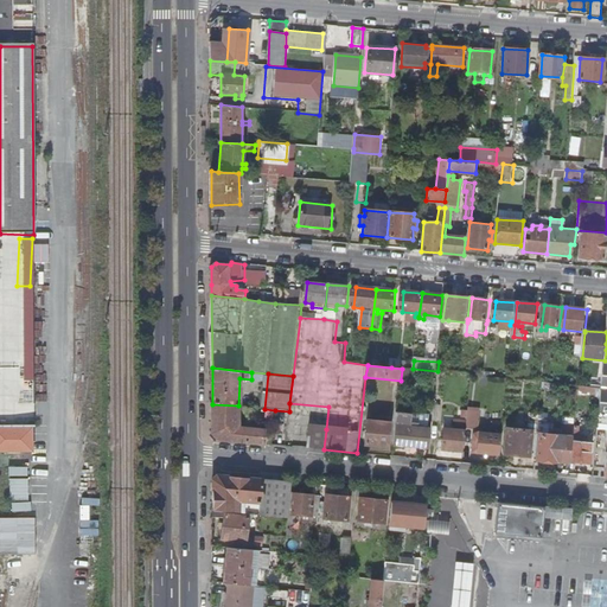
[(443,396),(435,396),(434,411),(442,413),(443,396)]
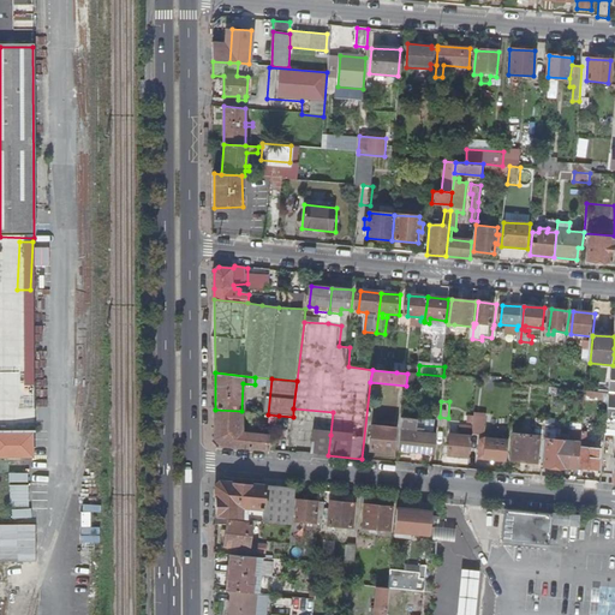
[(224,445),(266,449),(267,436),(239,434),(242,411),(215,410),(215,439),(224,445)]
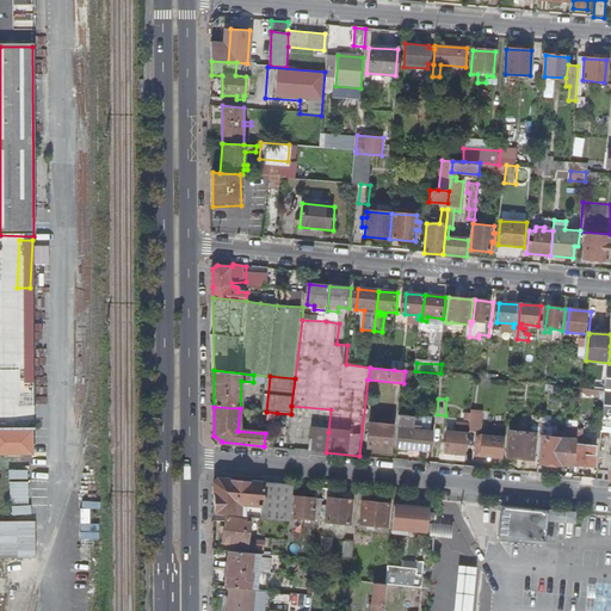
[(471,421),(470,433),(479,436),(481,421),(471,419),(471,421)]
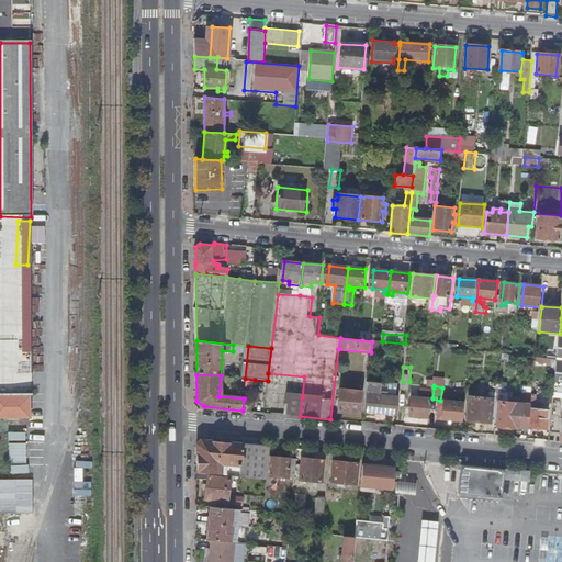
[(367,386),(364,411),(397,415),(400,395),(381,393),(381,388),(367,386)]
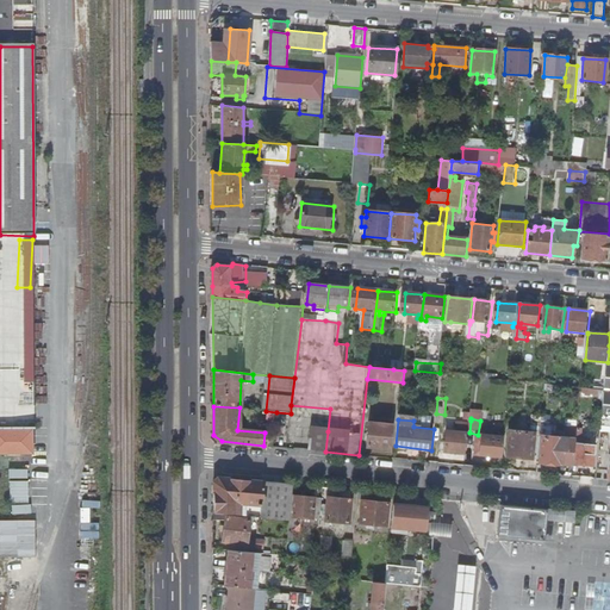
[(444,452),(467,453),(470,433),(471,421),(456,419),(448,419),(444,452)]
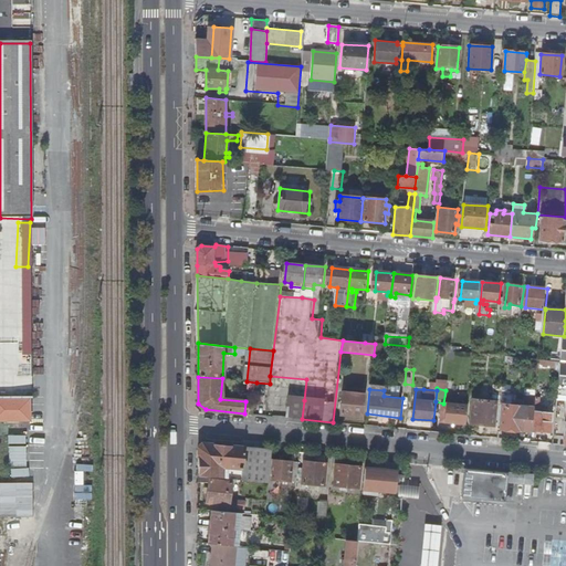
[(365,392),(344,390),(342,415),(363,417),(365,392)]
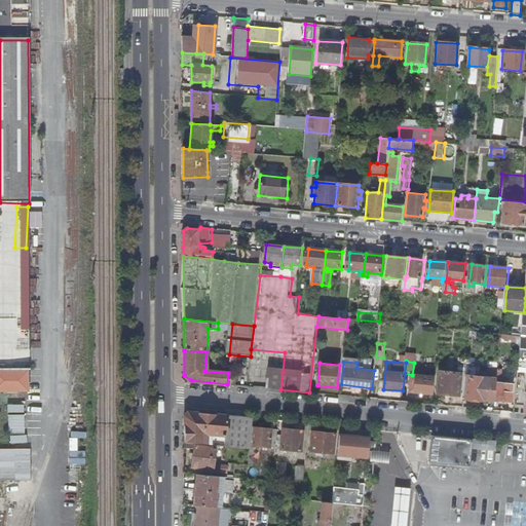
[(466,365),(465,375),(466,375),(463,398),(494,401),(494,400),(497,373),(492,372),(491,377),(475,376),(476,366),(466,365)]
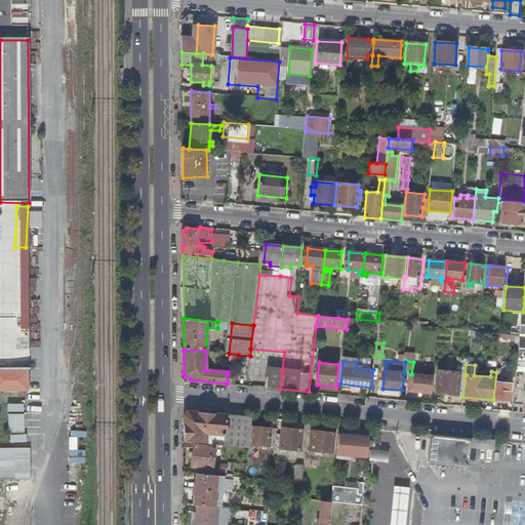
[(28,369),(0,368),(0,389),(28,389),(28,369)]
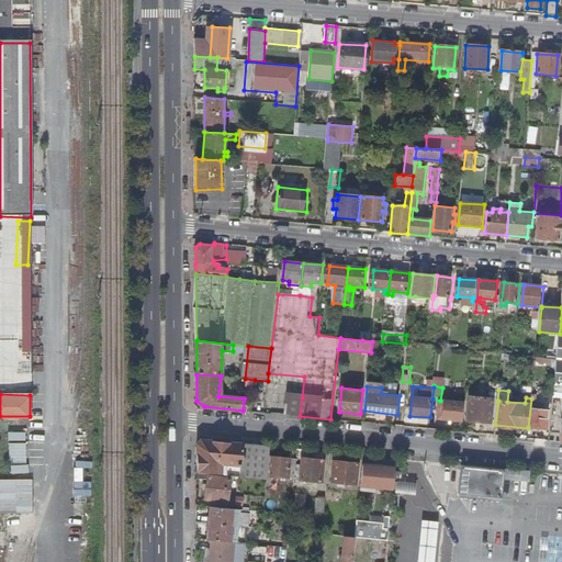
[(289,396),(287,415),(300,416),(302,397),(289,396)]
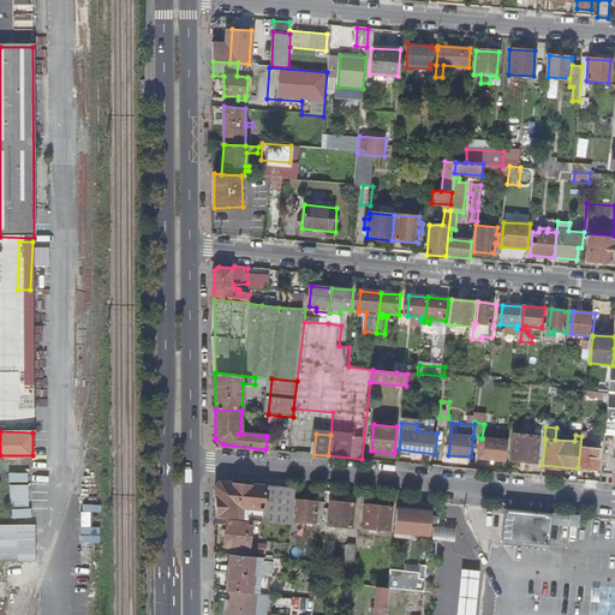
[(542,437),(514,434),(511,460),(536,463),(538,441),(542,441),(542,437)]
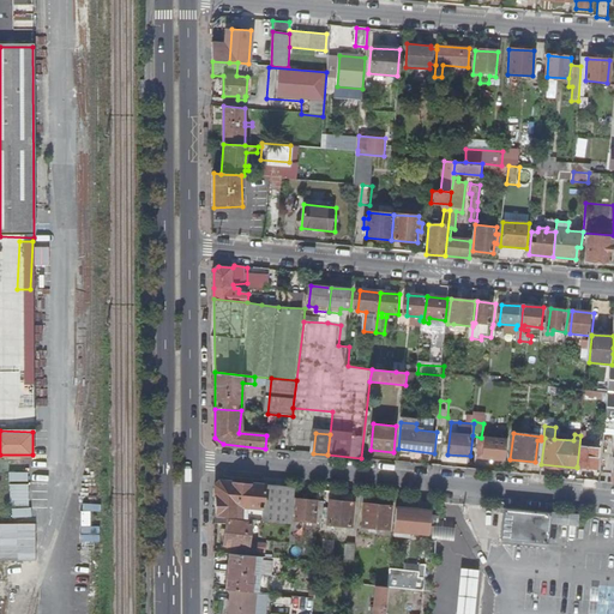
[(581,435),(577,467),(599,470),(600,458),(593,457),(594,449),(585,447),(587,435),(581,435)]
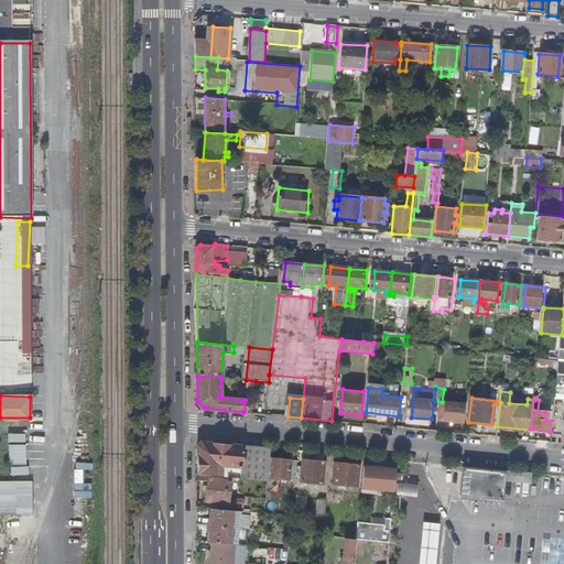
[(440,420),(465,422),(466,404),(457,403),(447,402),(442,404),(440,420)]
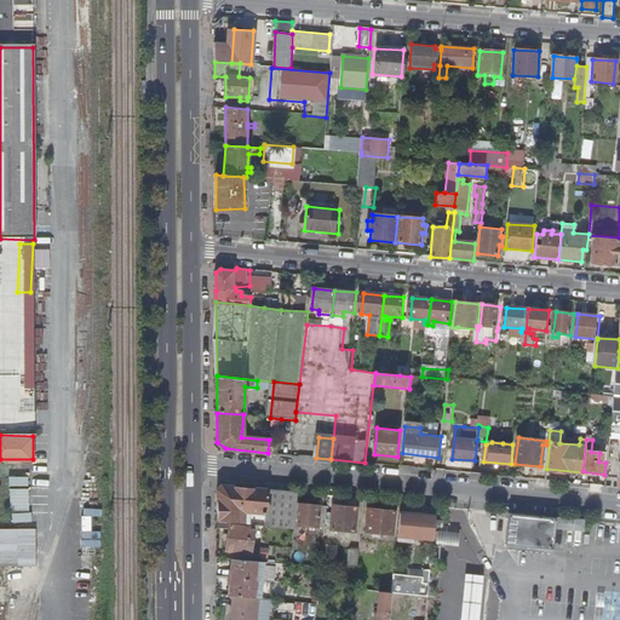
[(6,477),(7,511),(27,510),(27,476),(6,477)]
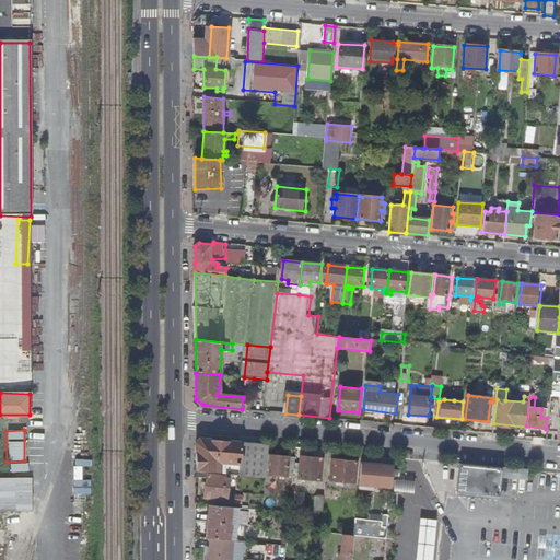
[(200,471),(208,473),(267,478),(267,476),(269,455),(269,453),(243,451),(244,442),(203,439),(197,445),(197,471),(200,471)]
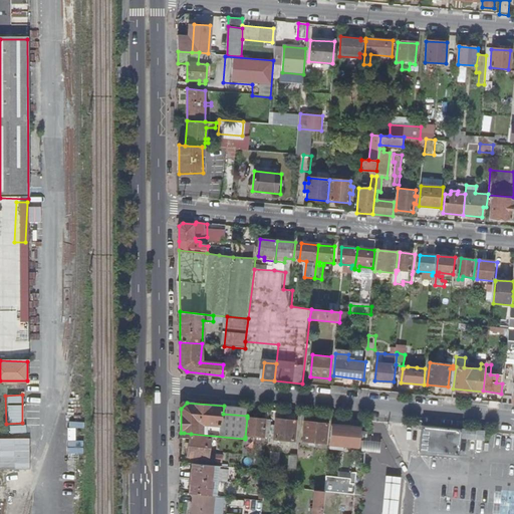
[(247,418),(245,437),(250,437),(263,438),(264,431),(271,431),(272,421),(247,418)]
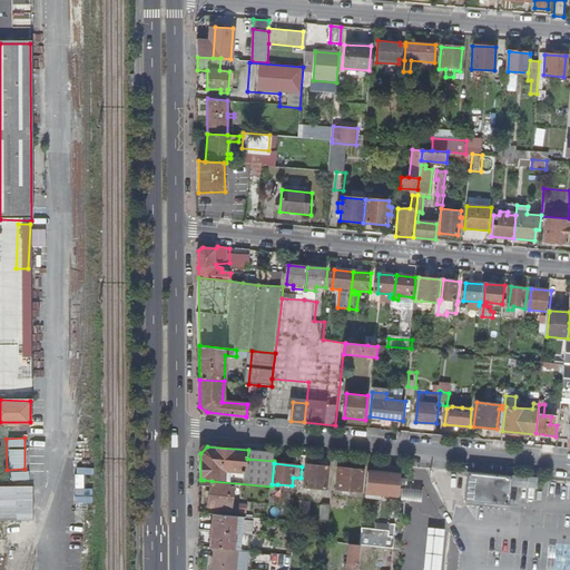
[(301,478),(301,481),(305,481),(305,488),(327,489),(330,467),(302,464),(302,467),(301,478)]
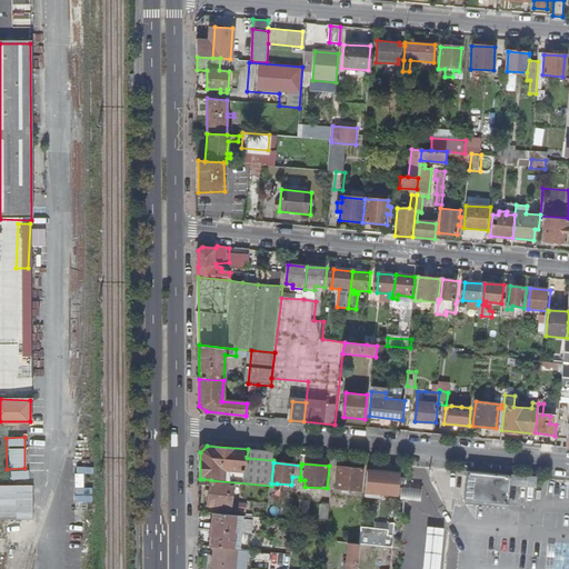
[(363,470),(339,467),(337,489),(361,491),(363,470)]
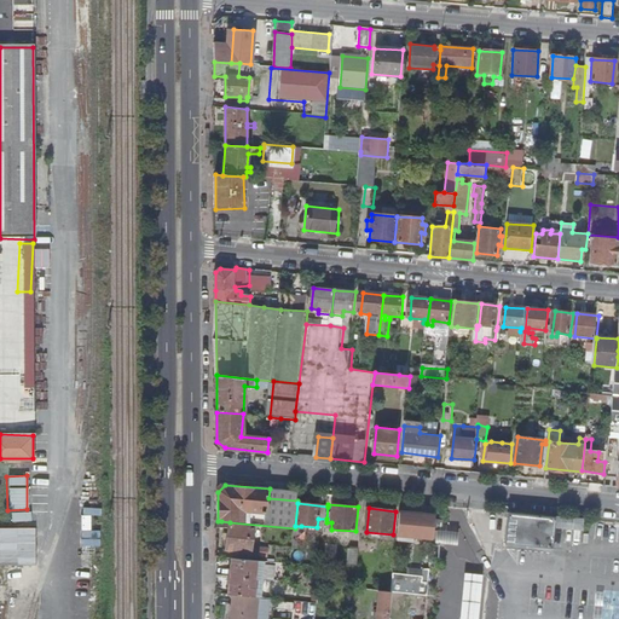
[(403,536),(405,512),(399,512),(397,539),(414,541),(414,537),(403,536)]
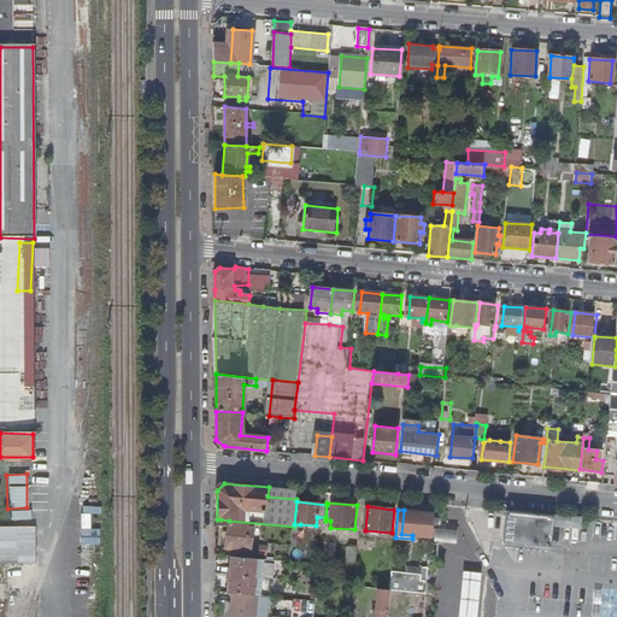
[(433,536),(435,512),(404,510),(401,534),(433,536)]
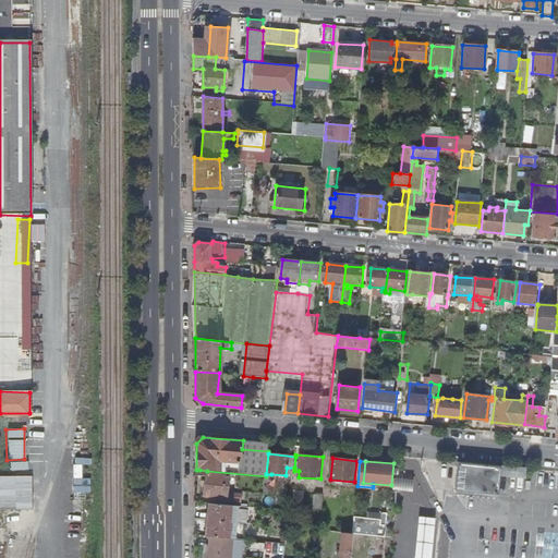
[(525,477),(526,469),(458,462),(456,489),(498,494),(500,475),(502,475),(501,488),(510,489),(512,476),(525,477)]
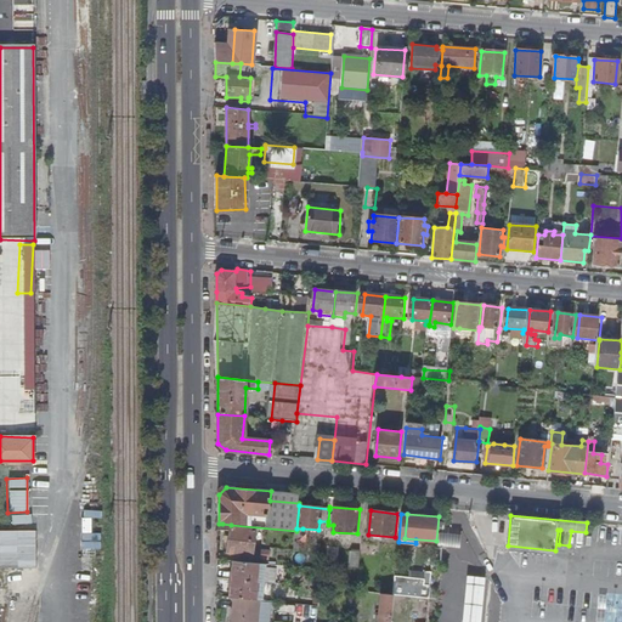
[(6,518),(7,537),(18,537),(17,518),(6,518)]
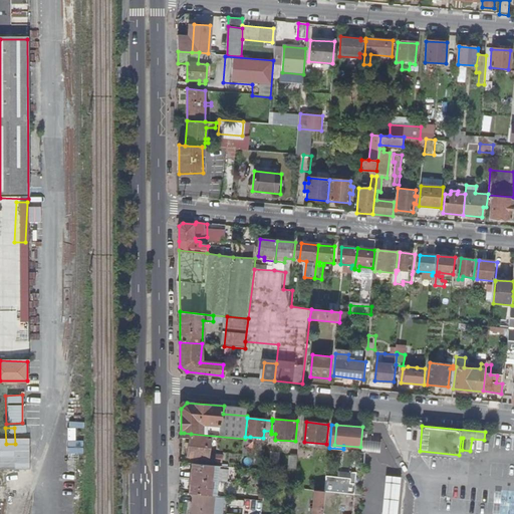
[(181,433),(181,439),(191,440),(189,457),(194,457),(198,461),(217,462),(218,455),(210,454),(212,438),(191,437),(191,434),(184,433),(181,433)]
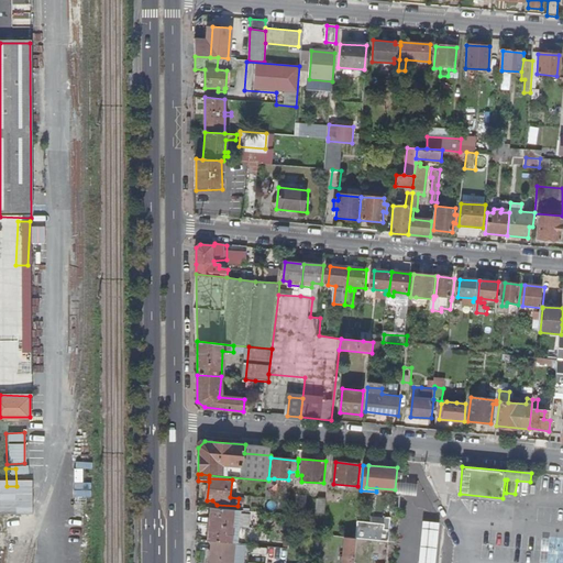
[(72,497),(88,496),(88,483),(72,483),(72,497)]
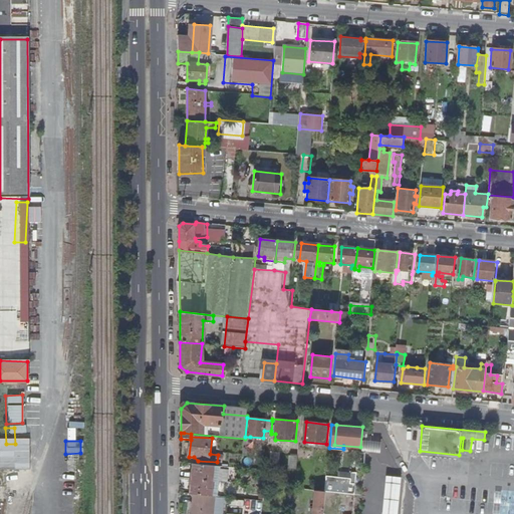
[(289,469),(297,469),(298,456),(291,456),(289,469)]
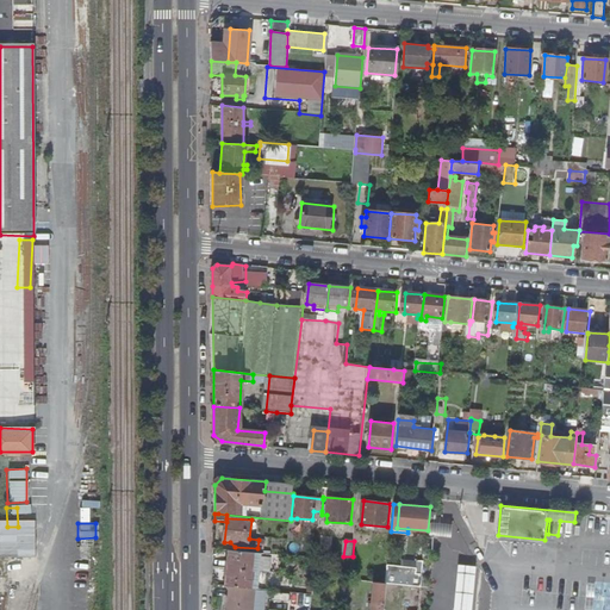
[(230,551),(229,570),(253,572),(254,553),(230,551)]
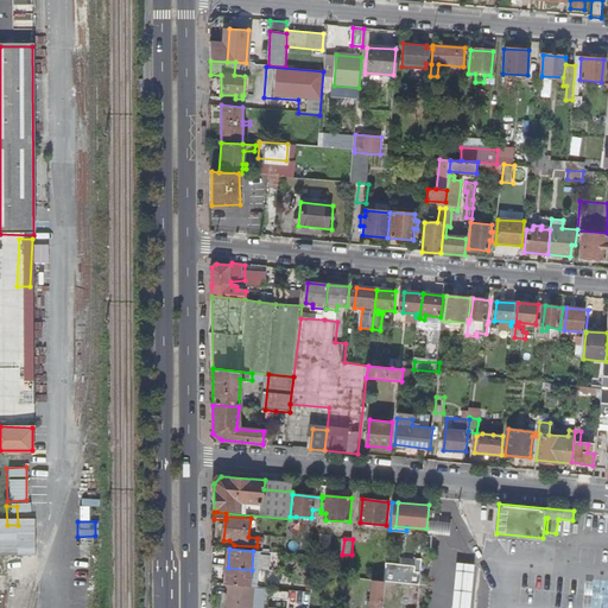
[(467,607),(469,564),(450,563),(448,607),(467,607)]
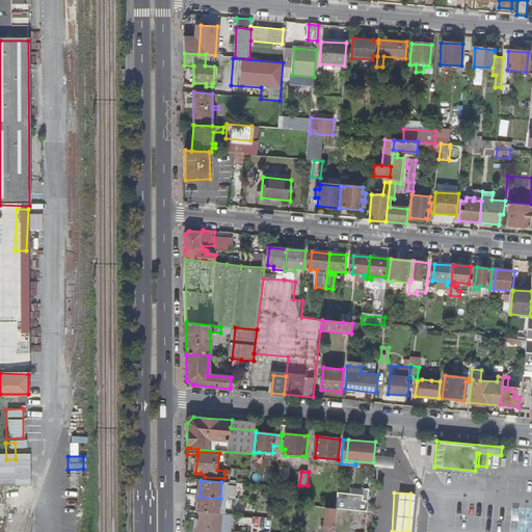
[(197,511),(202,511),(218,513),(220,499),(200,497),(197,511)]
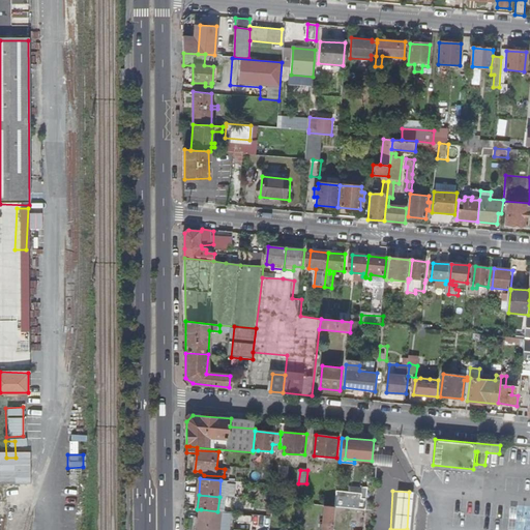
[(353,499),(352,509),(366,511),(367,500),(353,499)]
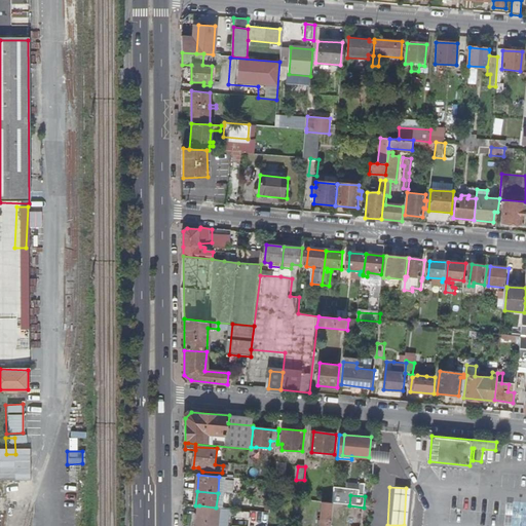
[(318,525),(330,525),(333,504),(322,502),(318,525)]
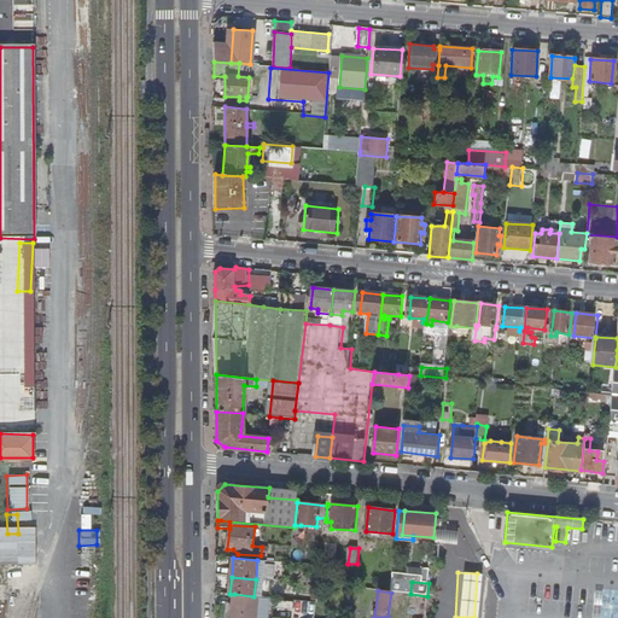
[(231,617),(269,617),(272,606),(275,606),(275,598),(254,596),(234,594),(231,617)]
